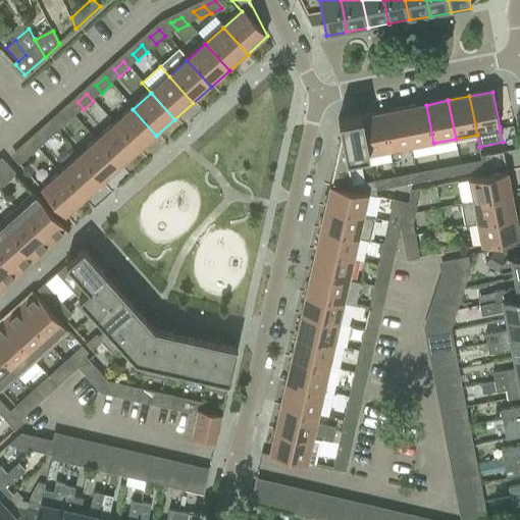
[(426,105),(405,109),(412,147),(433,143),(426,105)]
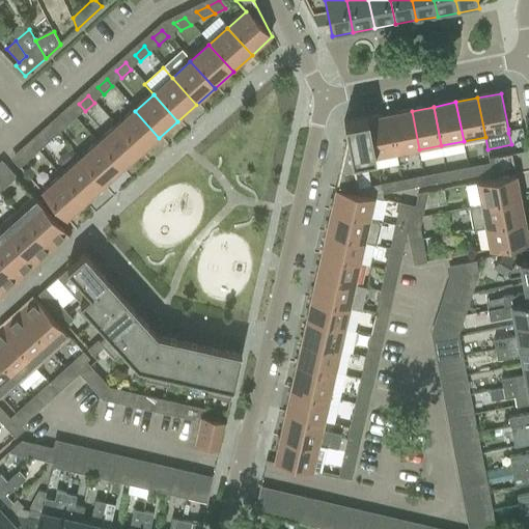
[(141,155),(159,138),(135,111),(116,128),(141,155)]
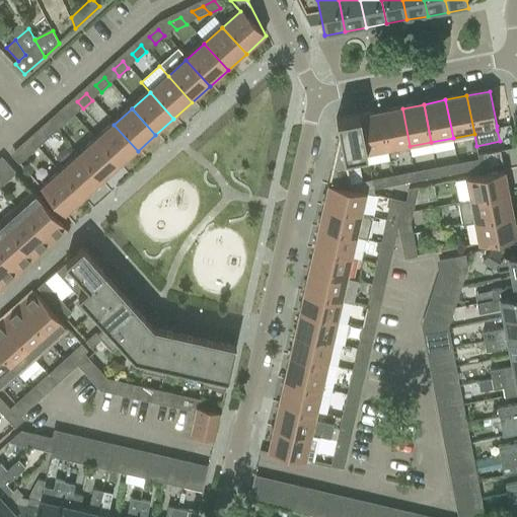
[(402,108),(381,113),(388,150),(410,146),(402,108)]
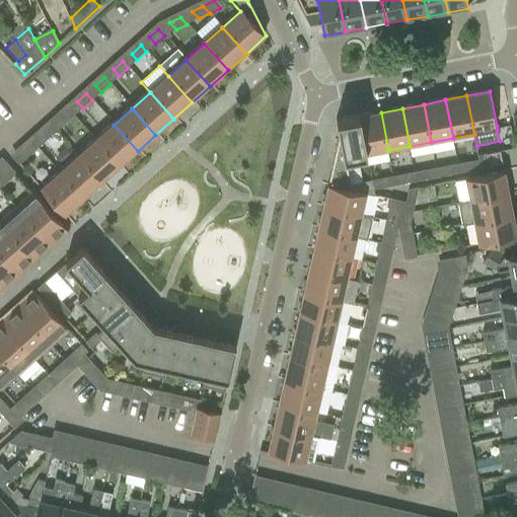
[(65,125),(74,117),(68,109),(59,118),(65,125)]
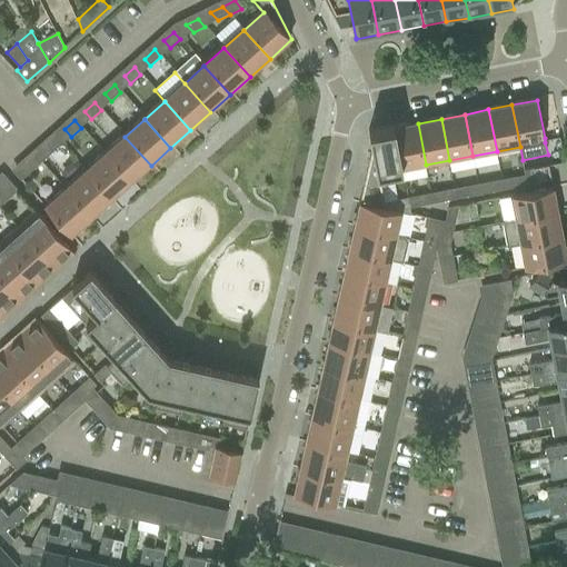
[(418,123),(394,128),(403,170),(426,165),(418,123)]
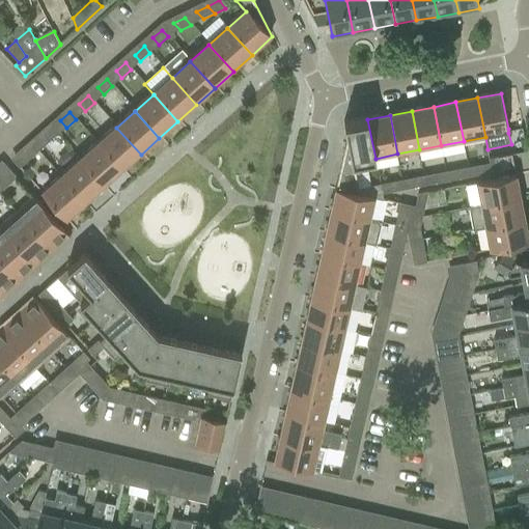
[(345,123),(349,139),(336,190),(361,195),(355,162),(376,159),(367,119),(345,123)]
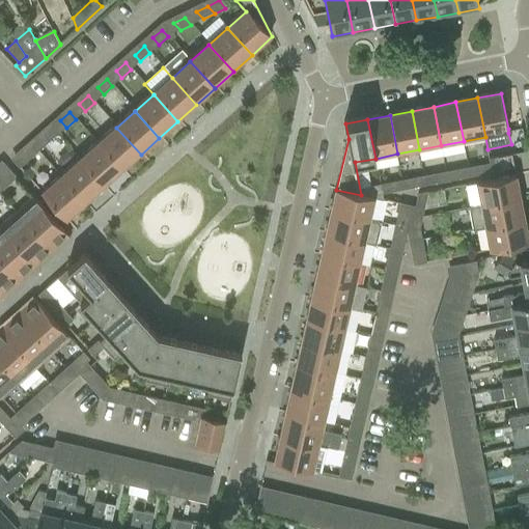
[(122,171),(141,155),(116,128),(98,144),(122,171)]
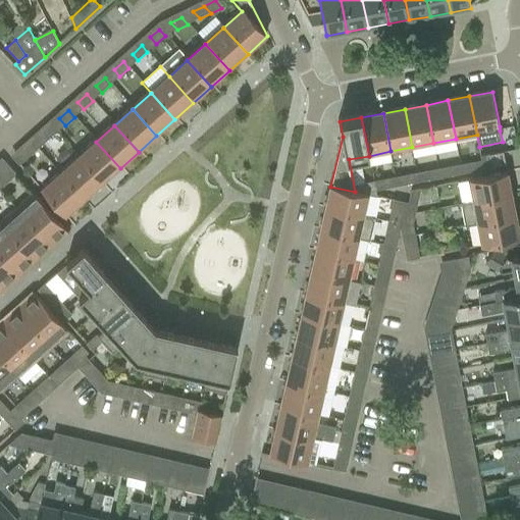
[(47,142),(56,134),(50,126),(41,135),(47,142)]
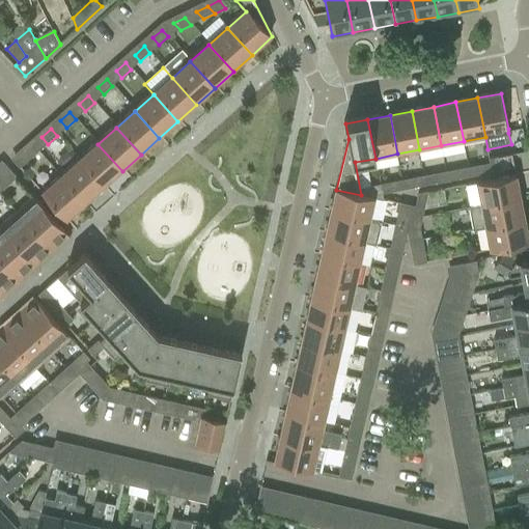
[(104,188),(122,171),(98,144),(79,161),(104,188)]
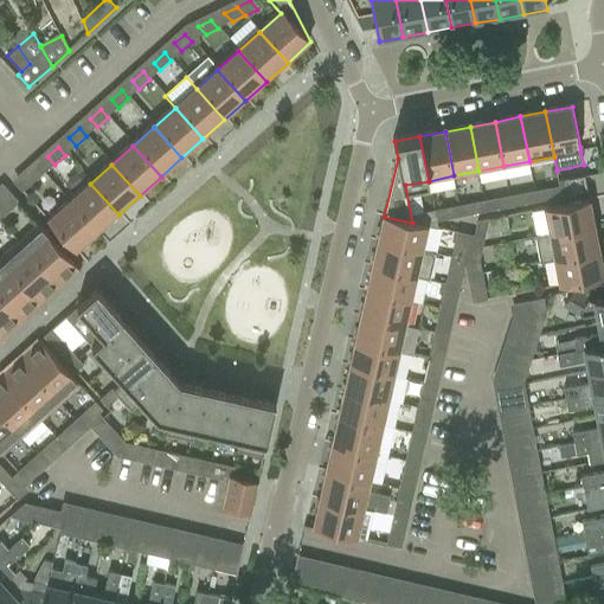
[(38,166),(27,175),(33,184),(44,174),(38,166)]
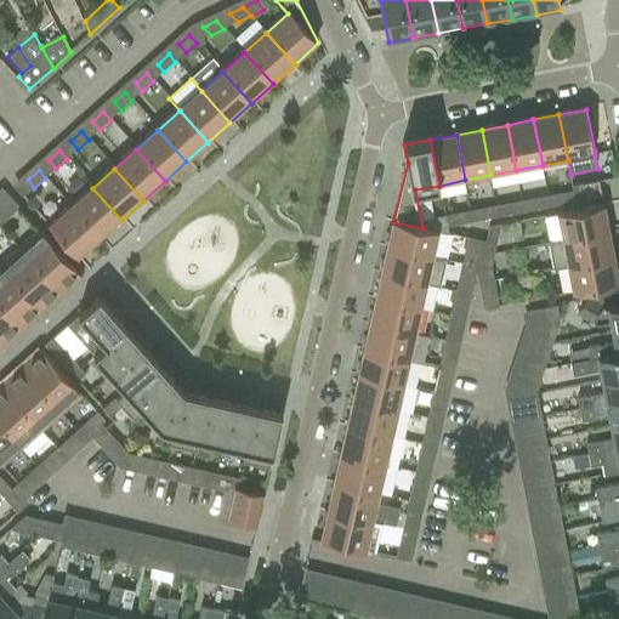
[(588,200),(602,198),(600,183),(585,186),(588,200)]
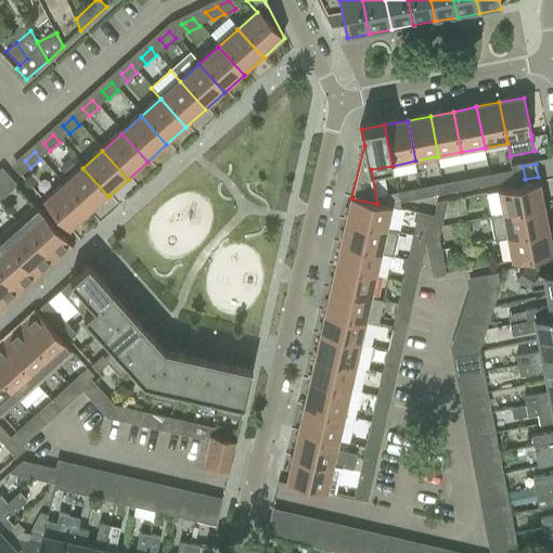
[(512,181),(525,179),(523,166),(510,168),(512,181)]
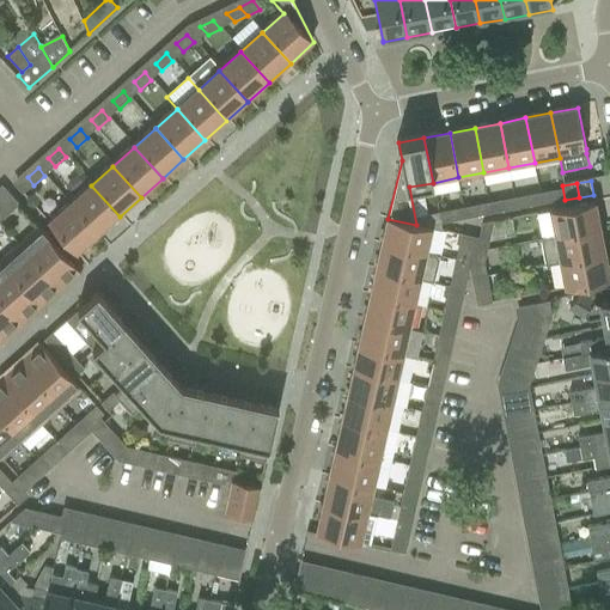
[(98,236),(120,217),(91,185),(71,205),(98,236)]
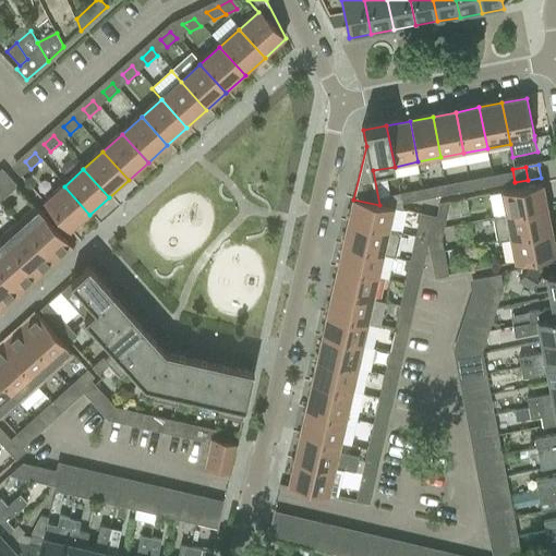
[(5,173),(0,178),(0,181),(8,190),(15,184),(5,173)]
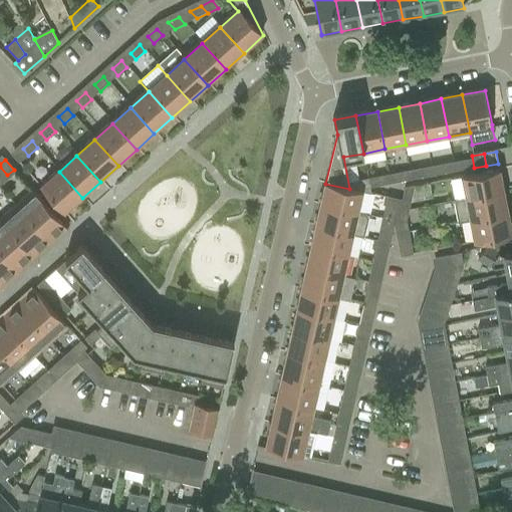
[(456,172),(468,169),(466,161),(454,163),(456,172)]
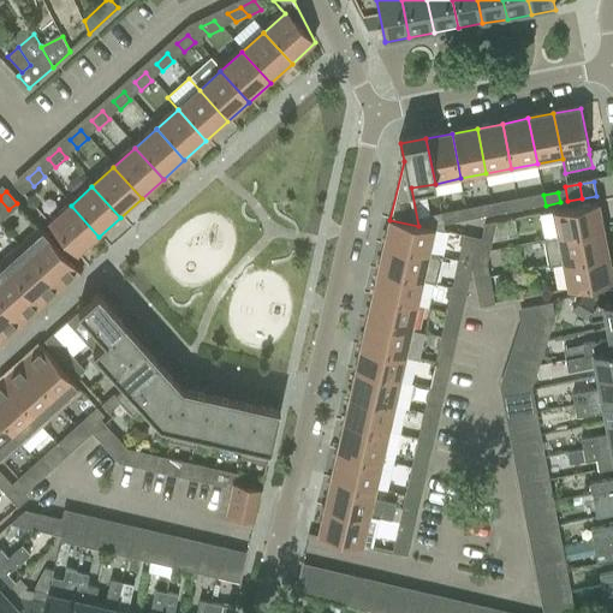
[(530,208),(546,206),(543,195),(528,198),(530,208)]
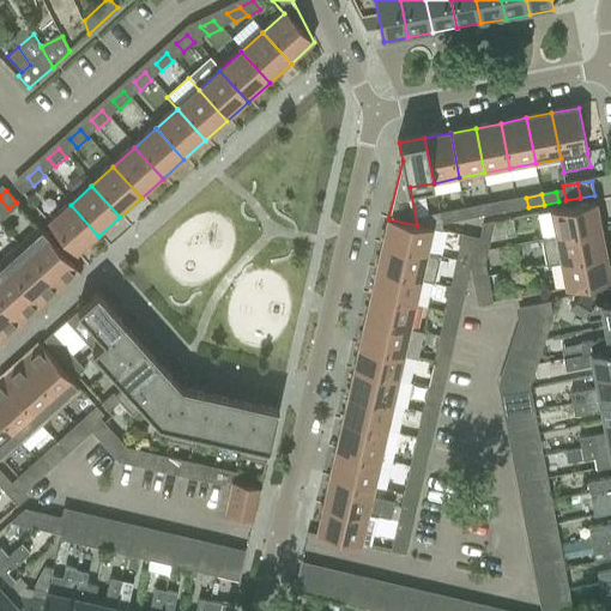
[(492,215),(508,212),(506,201),(490,204),(492,215)]
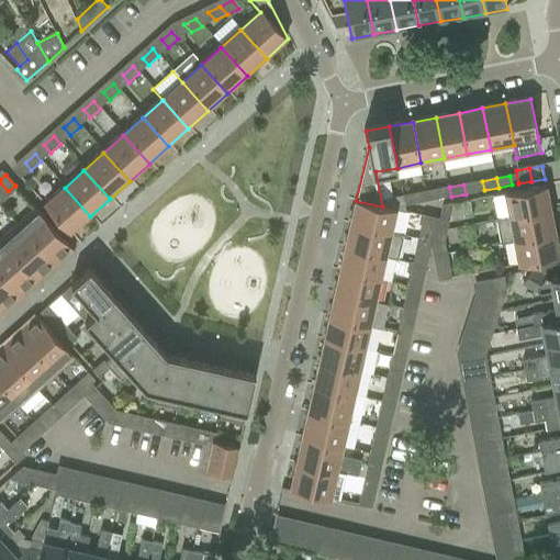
[(438,199),(451,197),(449,187),(436,190),(438,199)]
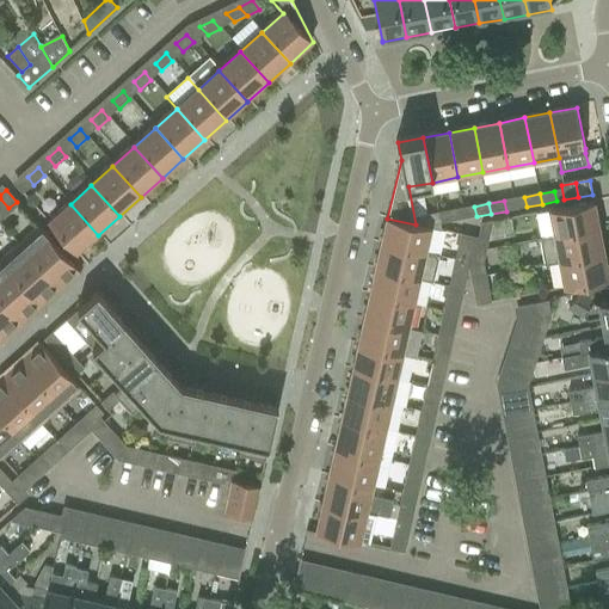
[(600,228),(595,203),(551,211),(555,237),(600,228)]
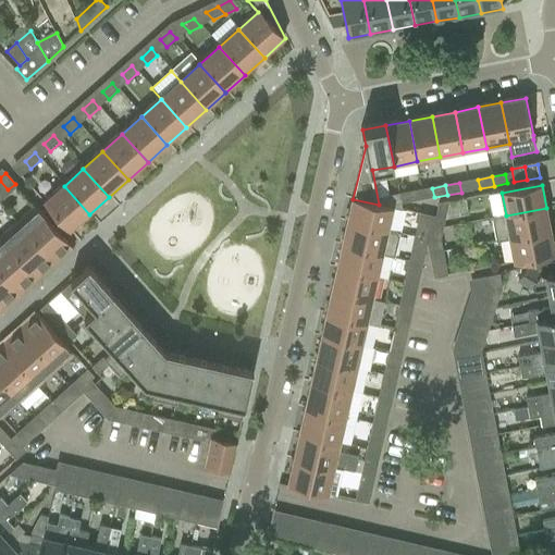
[(89,214),(64,186),(45,204),(70,232),(89,214)]
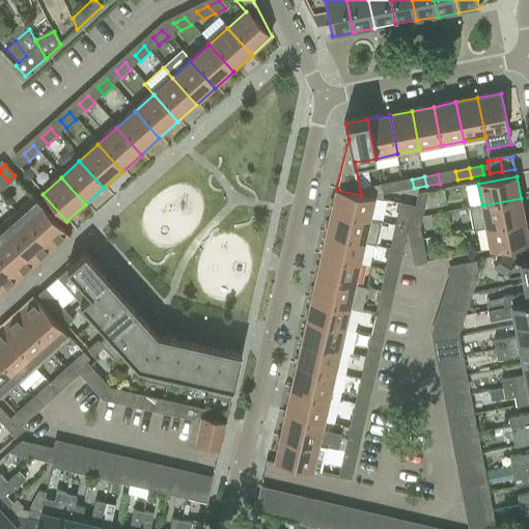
[(383,194),(395,192),(394,183),(381,186),(383,194)]
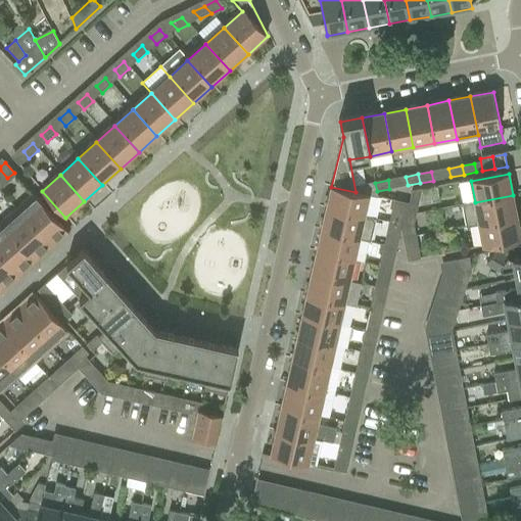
[(366,184),(354,186),(356,192),(368,195),(366,184)]
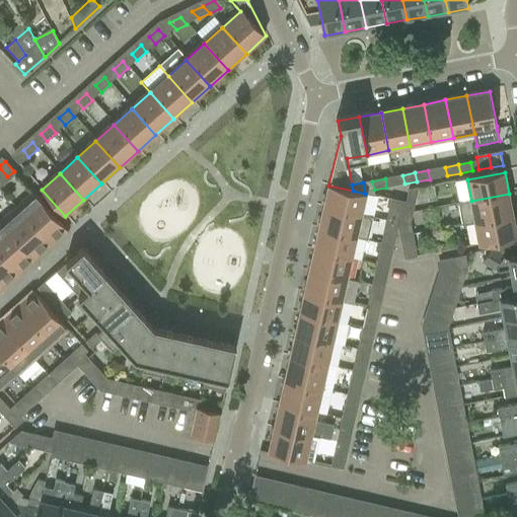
[(328,186),(324,208),(362,216),(362,215),(367,194),(353,191),(328,186)]
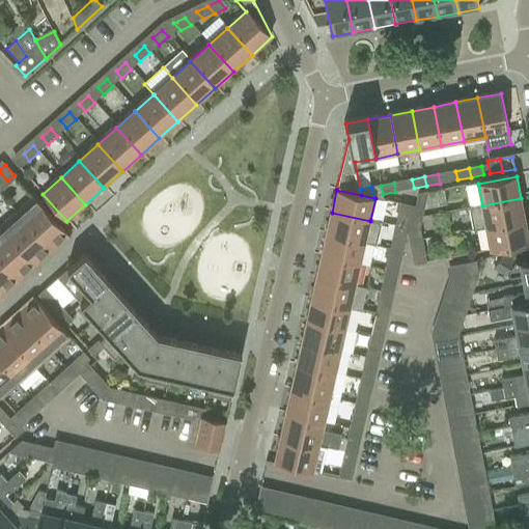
[(419,195),(416,209),(424,210),(428,193),(419,195)]
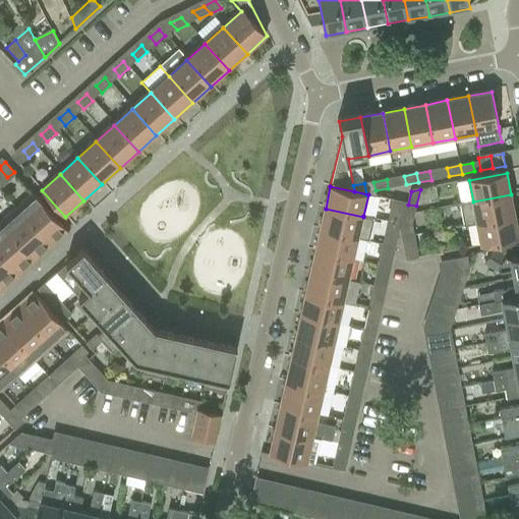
[(52,247),(68,233),(34,194),(17,209),(52,247)]
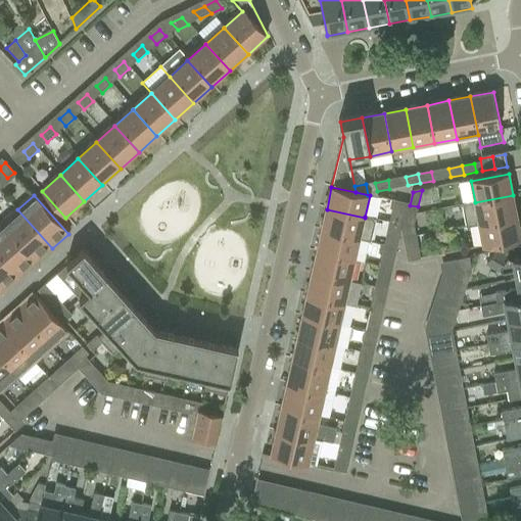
[(518,219),(514,196),(513,195),(475,202),(463,205),(467,228),(479,226),(518,219)]
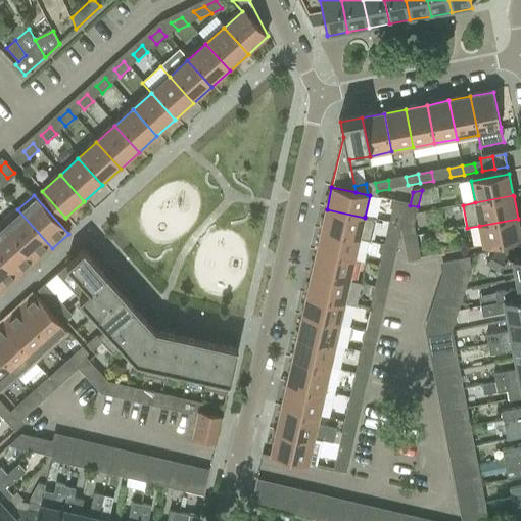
[(405,203),(395,201),(392,214),(401,216),(405,203)]
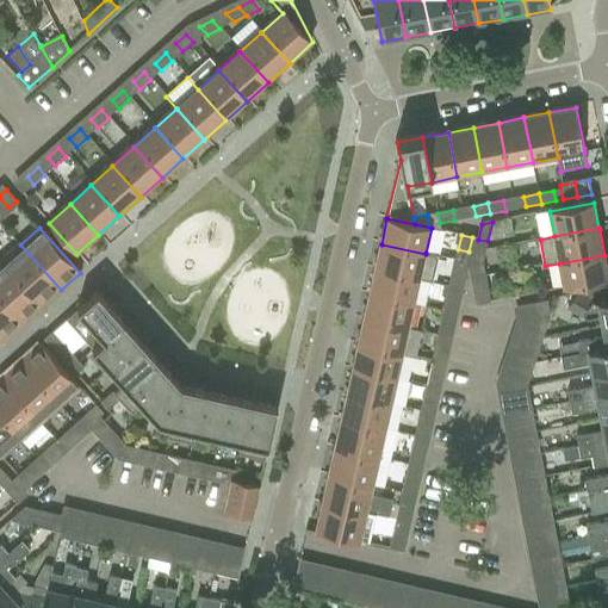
[(1,262),(42,308),(61,290),(20,244),(1,262)]
